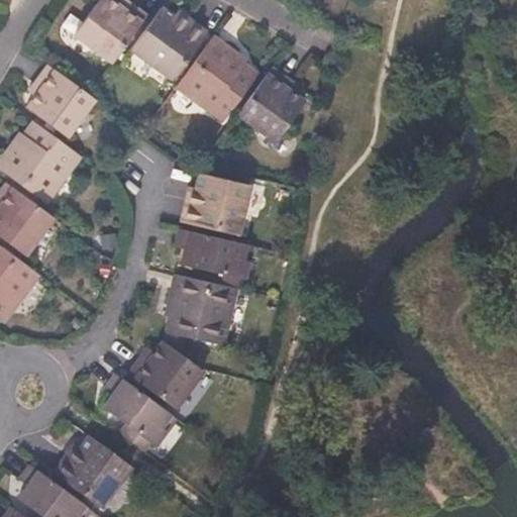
[(112,64),(146,14),(127,0),(121,8),(115,3),(111,0),(98,0),(74,34),(112,64)]
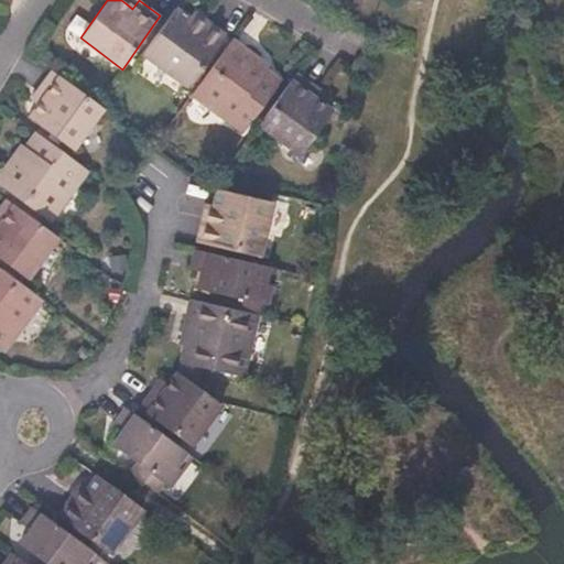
[(187,88),(226,34),(201,15),(196,22),(190,17),(176,7),(142,54),(187,88)]
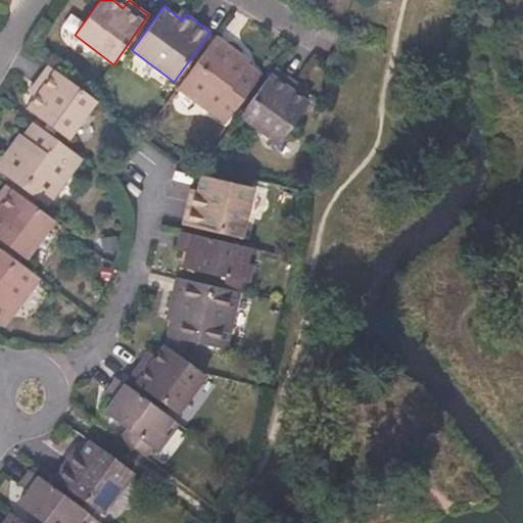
[(182,20),(186,14),(180,10),(176,15),(182,20)]
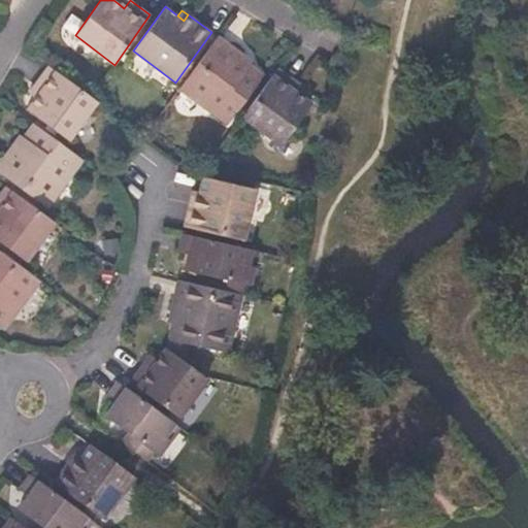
[(250,65),(241,60),(244,56),(218,37),(179,89),(227,125),(264,75),(250,65)]
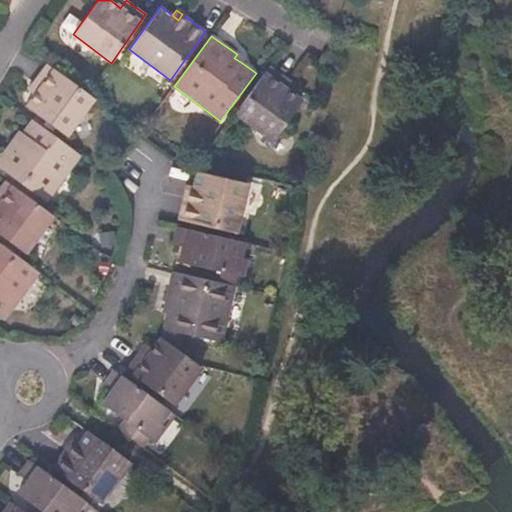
[(245,60),(237,54),(234,58),(242,63),(245,60)]
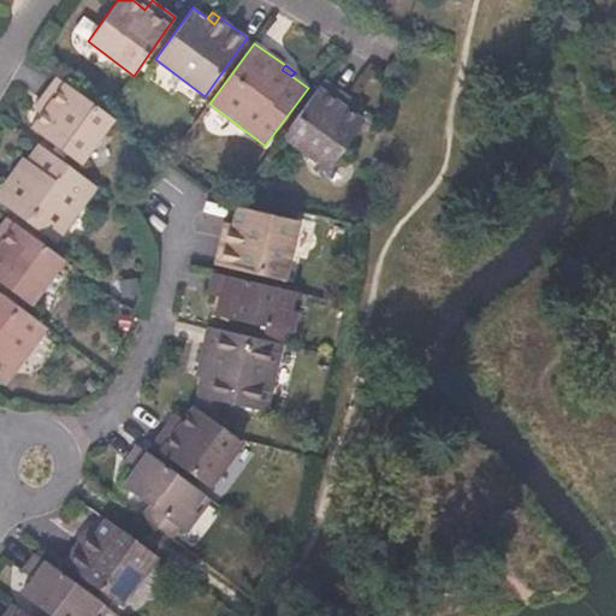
[(111,119),(55,77),(39,101),(46,107),(40,114),(30,128),(80,164),(112,120),(111,119)]
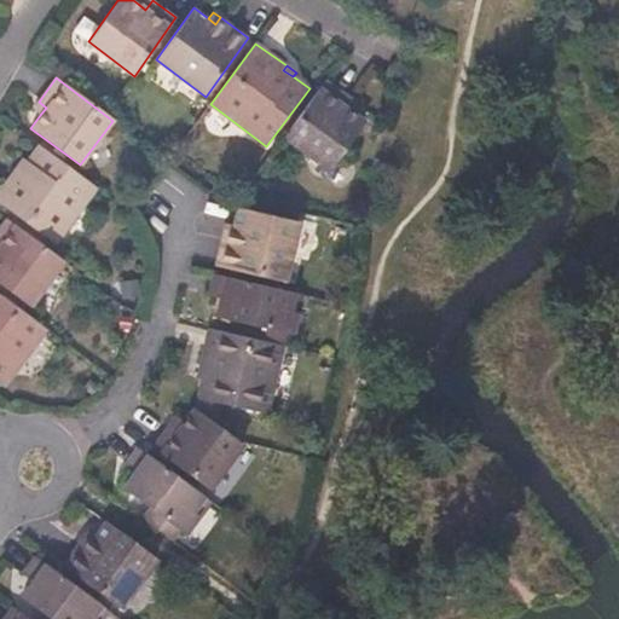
[(352,113),(345,106),(350,98),(325,80),(283,138),(329,171),(365,121),(352,113)]
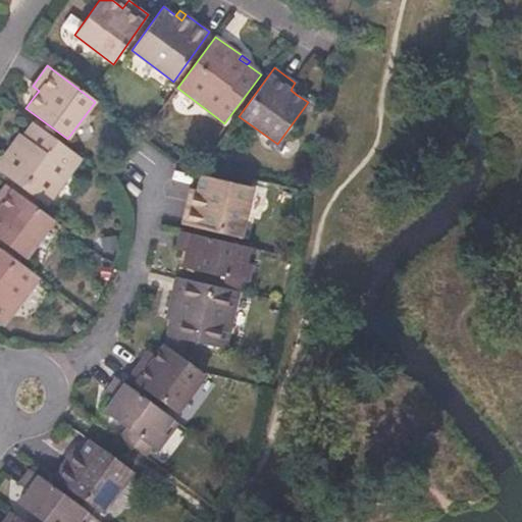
[(297,95),(302,88),(295,83),(291,90),(297,95)]
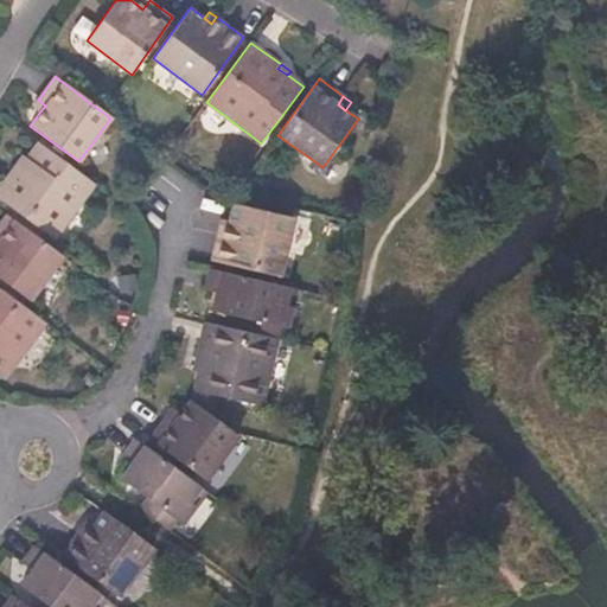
[(39,113),(45,106),(38,100),(32,107),(39,113)]
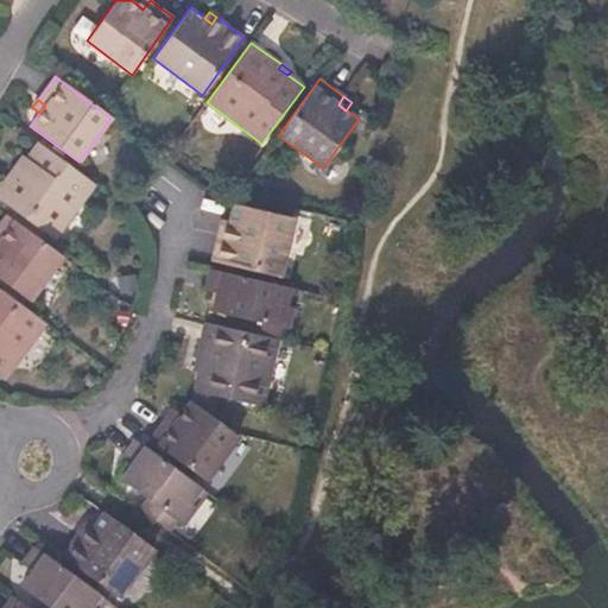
[(95,185),(38,144),(27,158),(20,168),(17,165),(0,187),(0,197),(56,240),(95,185)]
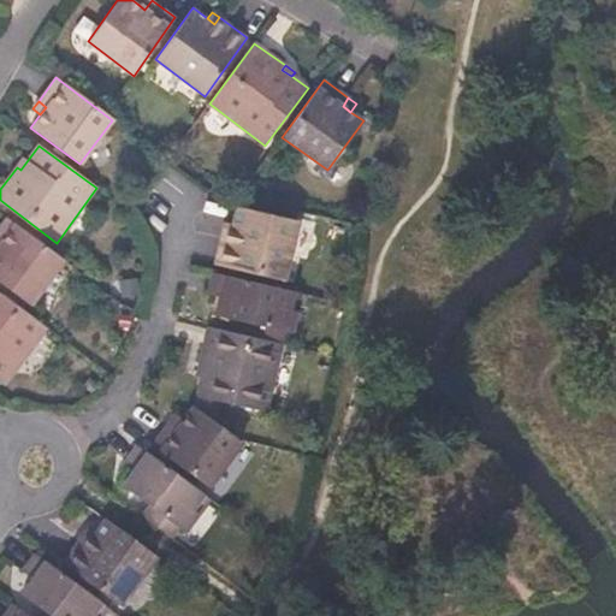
[(21,170),(28,160),(24,158),(17,167),(21,170)]
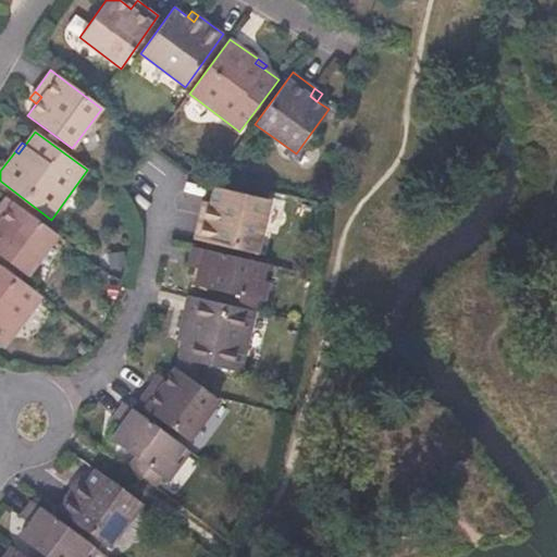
[(257,254),(270,200),(213,187),(210,202),(208,211),(201,210),(194,238),(257,254)]
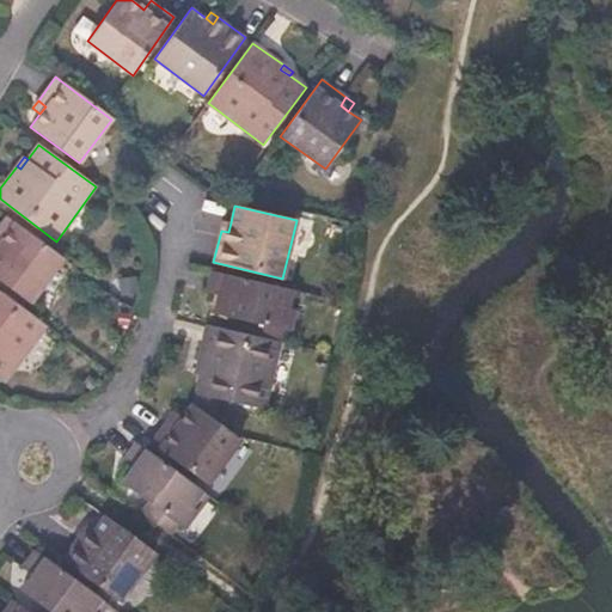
[(0,280),(30,304),(63,258),(6,216),(0,225),(0,280)]
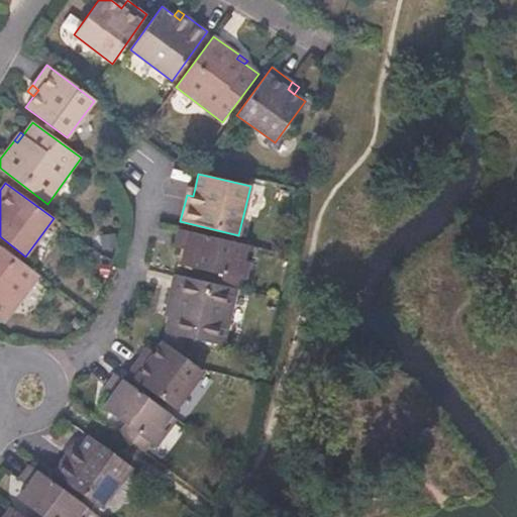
[(193,196),(195,188),(188,186),(187,195),(193,196)]
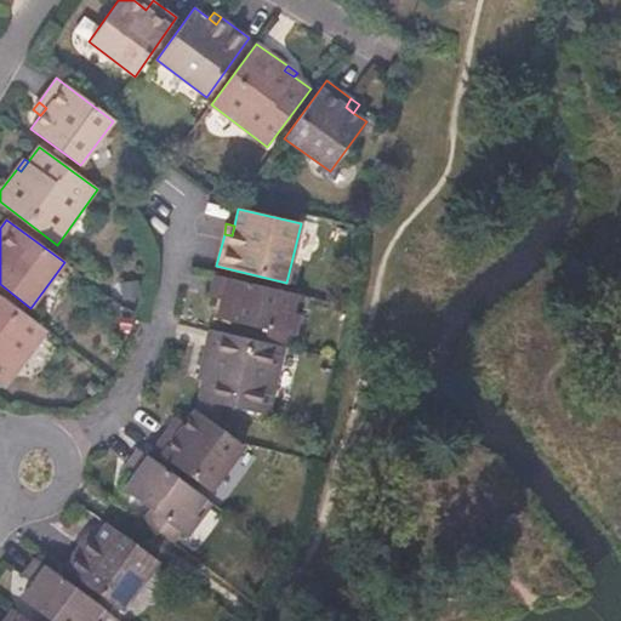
[(291,312),(295,295),(215,275),(210,295),(221,297),(216,317),(251,325),(260,328),(256,341),(284,347),(288,334),(294,336),(300,313),(291,312)]
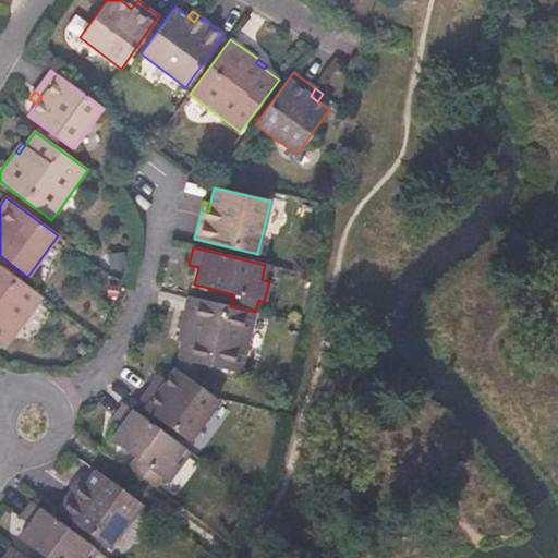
[(269,281),(273,266),(265,265),(262,280),(269,281)]
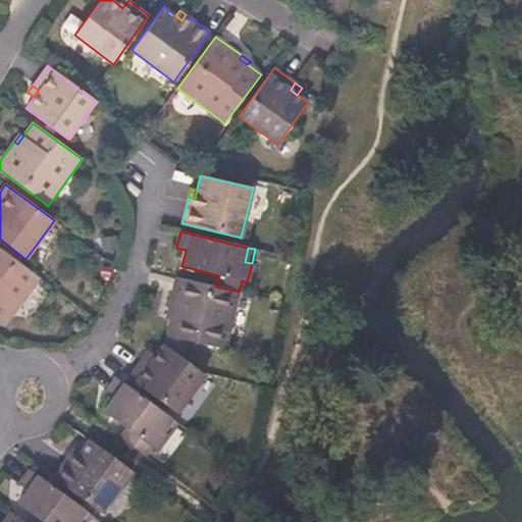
[(40,278),(0,249),(0,321),(4,324),(40,278)]
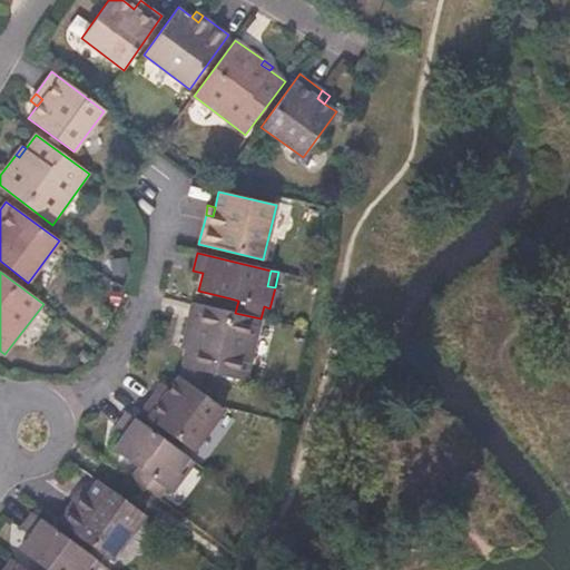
[(235,313),(238,301),(231,298),(227,311),(235,313)]
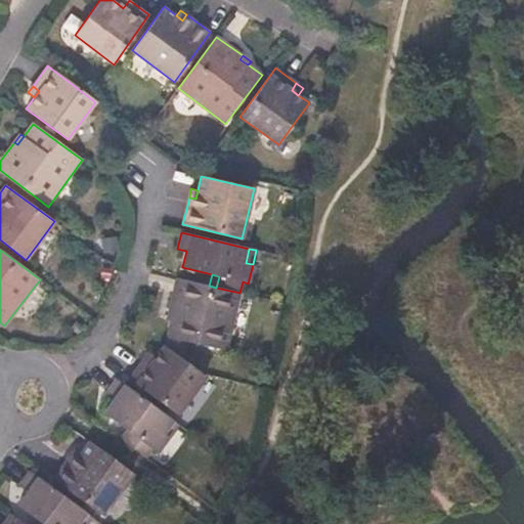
[(226,350),(239,293),(216,288),(209,286),(176,278),(169,310),(173,310),(171,320),(168,336),(226,350)]
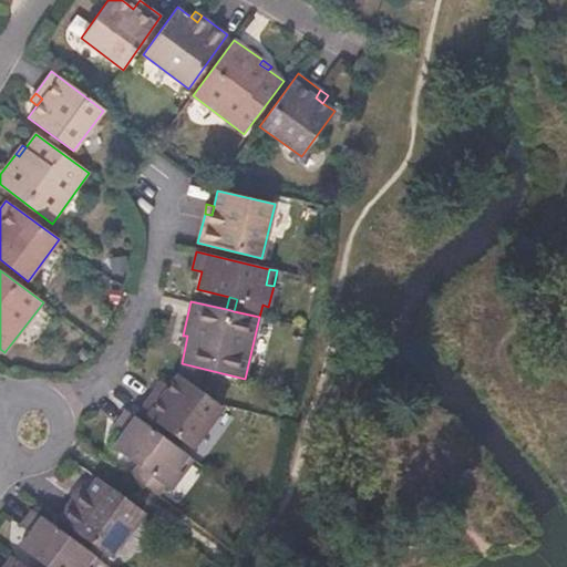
[(222,408),(176,374),(168,385),(164,392),(156,387),(140,410),(191,449),(222,408)]
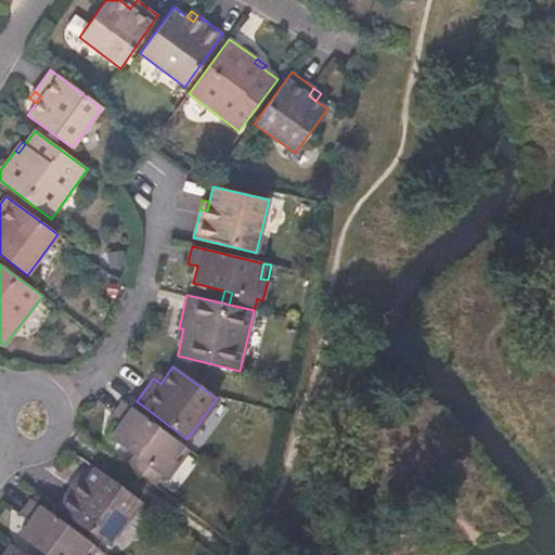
[(165,377),(158,373),(153,378),(160,384),(165,377)]
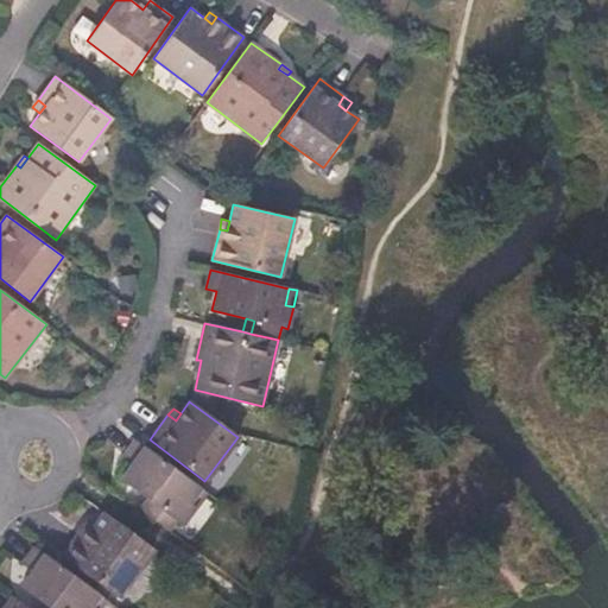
[(190,502),(201,488),(144,447),(120,479),(146,498),(153,504),(146,514),(171,532),(179,521),(183,525),(196,507),(190,502)]
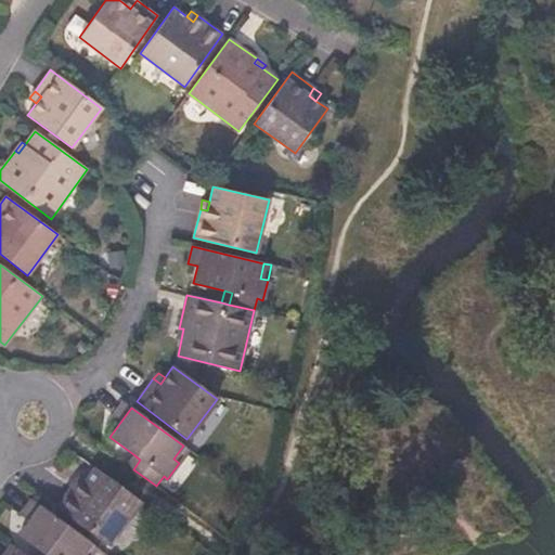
[(179,463),(189,450),(183,446),(173,459),(179,463)]
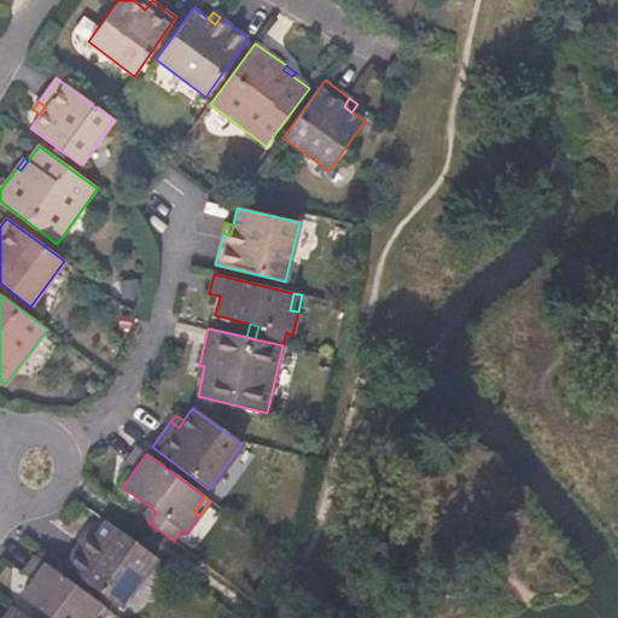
[(149,523),(156,512),(149,506),(140,517),(149,523)]
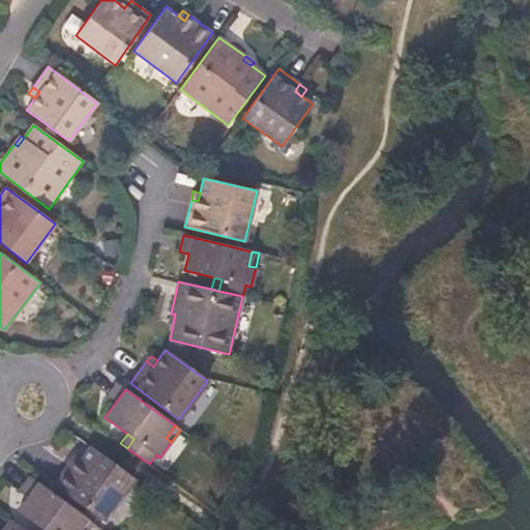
[(135,478),(90,445),(80,460),(76,465),(71,462),(54,484),(104,521),(135,478)]
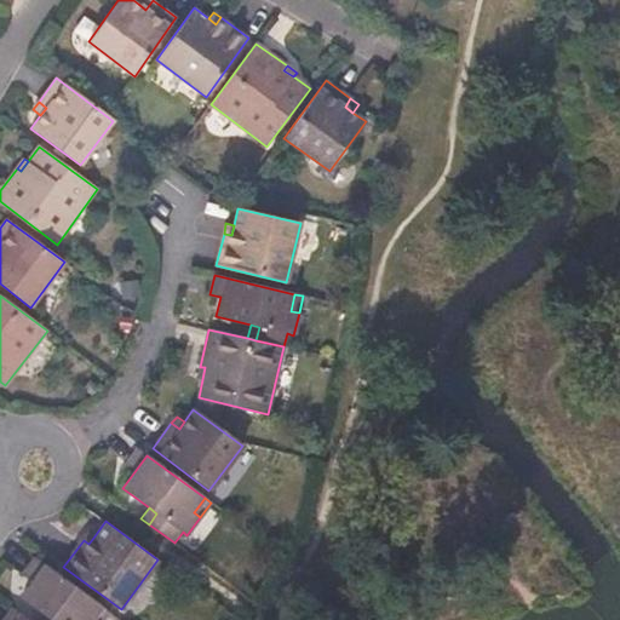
[(93,538),(89,533),(84,540),(89,544),(93,538)]
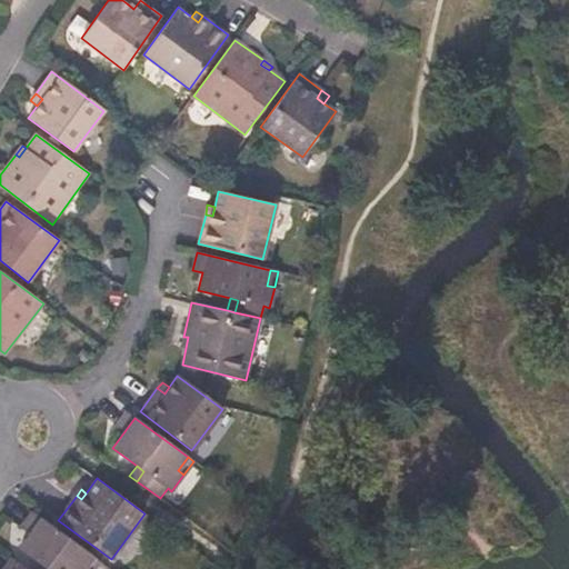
[(85,568),(95,556),(32,510),(21,527),(30,535),(19,548),(46,567),(48,568),(85,568)]
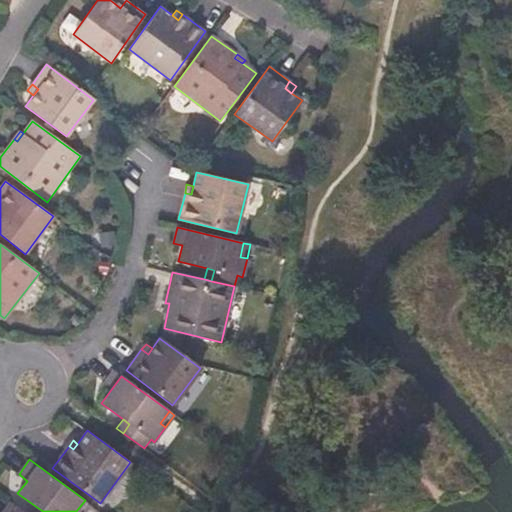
[(84,511),(91,504),(85,500),(76,511),(84,511)]
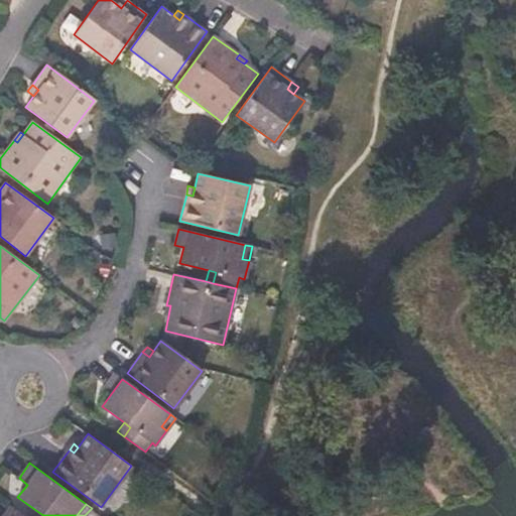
[(26,515),(11,505),(2,515),(26,515)]
